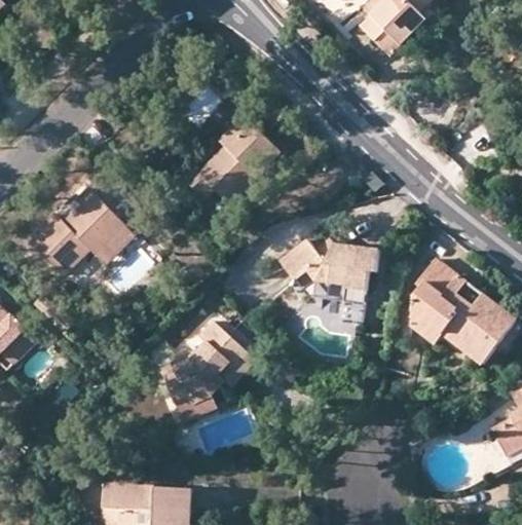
[(383,0),(359,26),(387,55),(424,19),(416,11),(427,0),(383,0)]
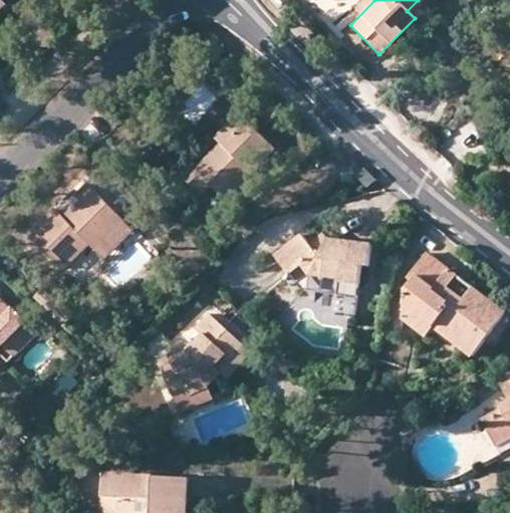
[(218,144),(242,119),(236,112),(212,138),(218,144)]
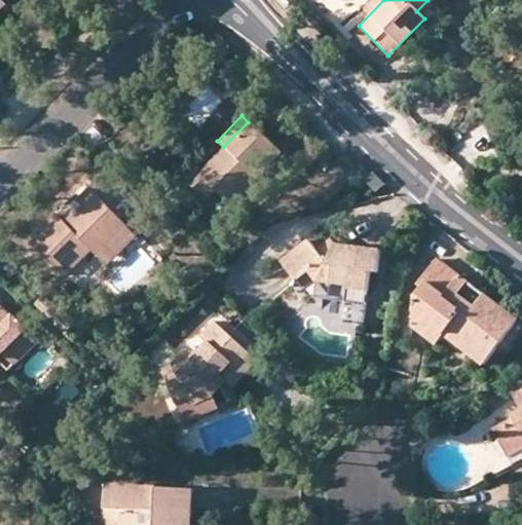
[(196,173),(212,188),(227,202),(277,152),(248,122),(223,147),(196,173)]
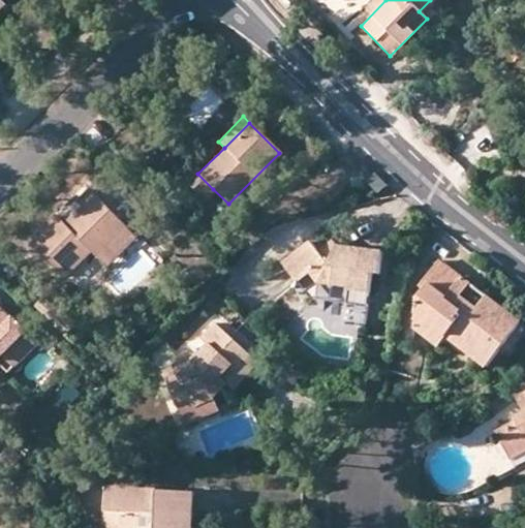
[(213,189),(197,174),(192,168),(182,178),(204,199),(213,189)]
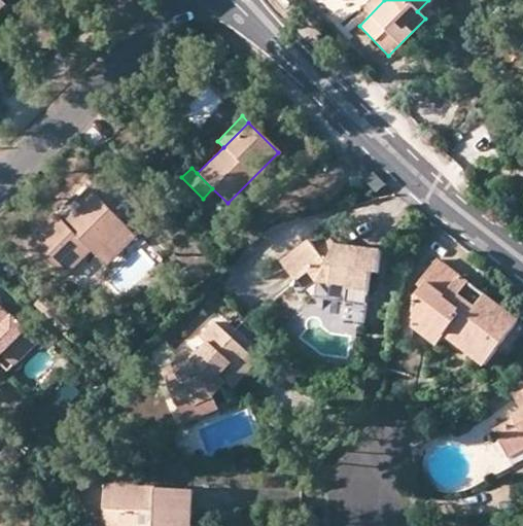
[(94,255),(125,226),(88,186),(74,200),(78,205),(62,221),(53,213),(27,239),(62,274),(88,249),(94,255)]
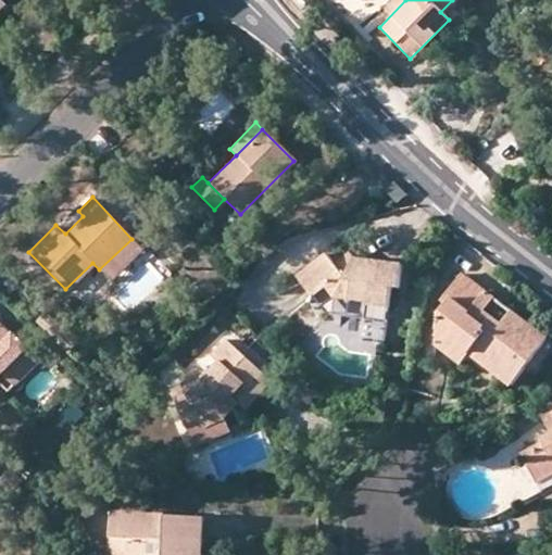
[(132,239),(99,269),(109,280),(141,249),(132,239)]
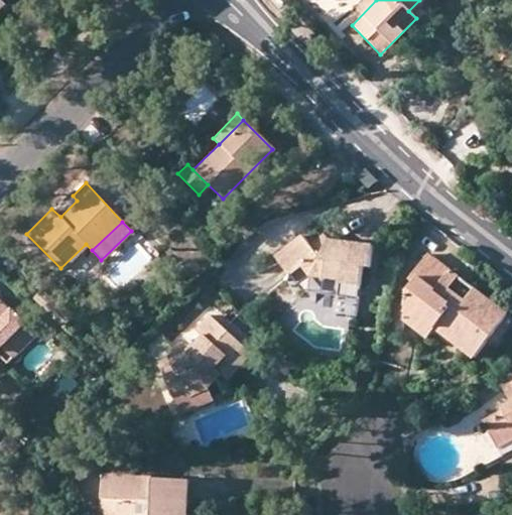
[(370,245),(325,238),(322,233),(307,243),(300,235),(273,257),(288,276),(300,266),(308,276),(322,277),(330,278),(338,279),(339,283),(357,285),(360,264),(368,265),(370,245)]
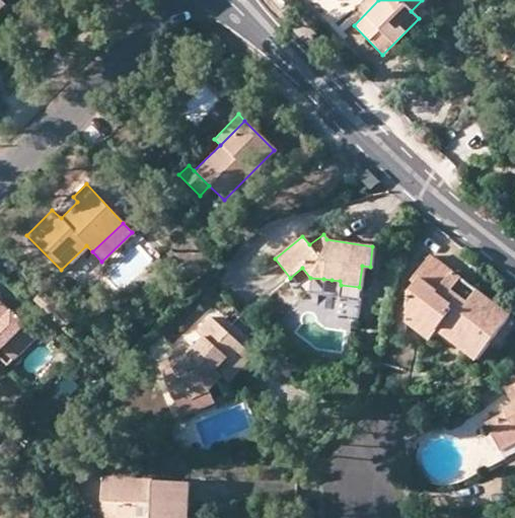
[(68,272),(74,279),(97,260),(91,251),(68,272)]
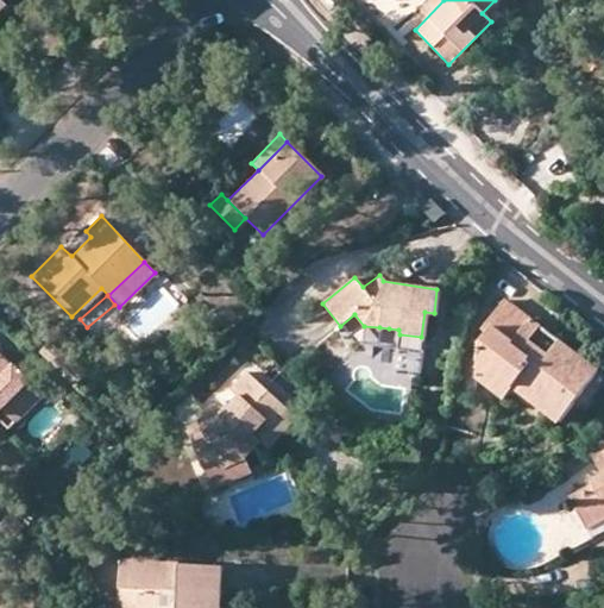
[(540,325),(503,298),(482,330),(486,333),(477,345),(473,377),(488,388),(502,399),(511,388),(558,422),(573,403),(583,409),(603,381),(603,376),(596,370),(597,368),(558,338),(548,352),(529,338),(540,325)]
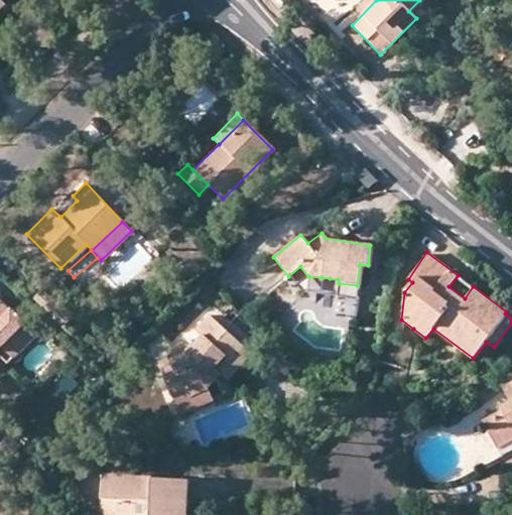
[(308,276),(300,266),(288,276),(298,290),(320,292),(322,277),(308,276)]
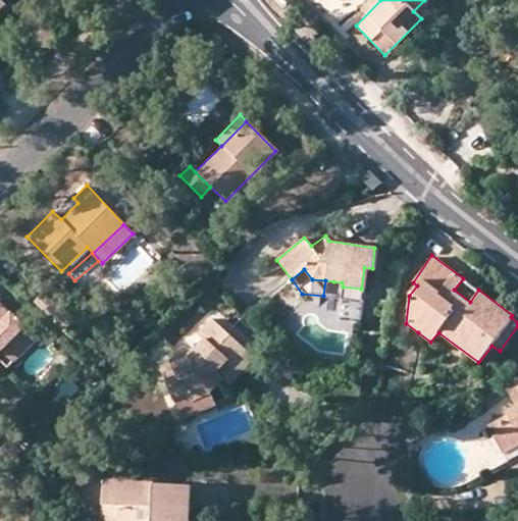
[(44,292),(33,303),(64,334),(75,323),(44,292)]
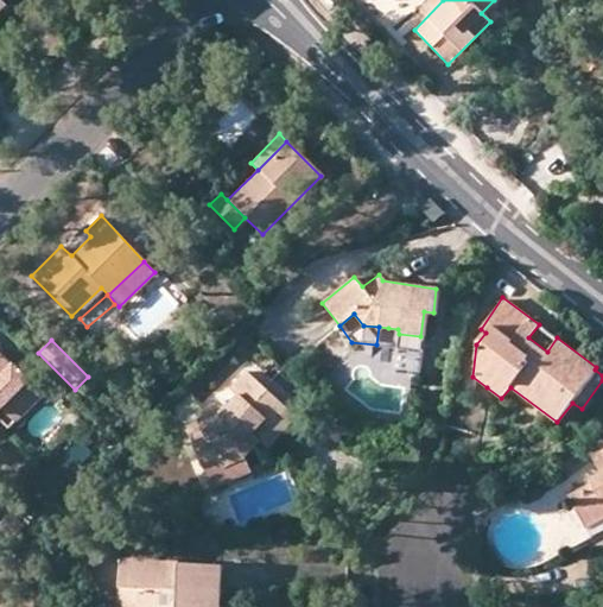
[(8,364),(0,354),(0,406),(12,419),(38,393),(8,364)]
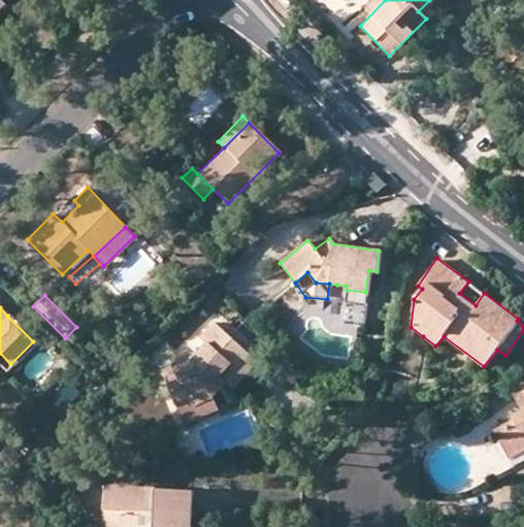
[(255,359),(213,322),(199,337),(204,342),(194,355),(163,368),(176,405),(192,399),(194,406),(213,399),(211,397),(220,386),(217,384),(220,379),(231,386),(243,371),(255,359)]
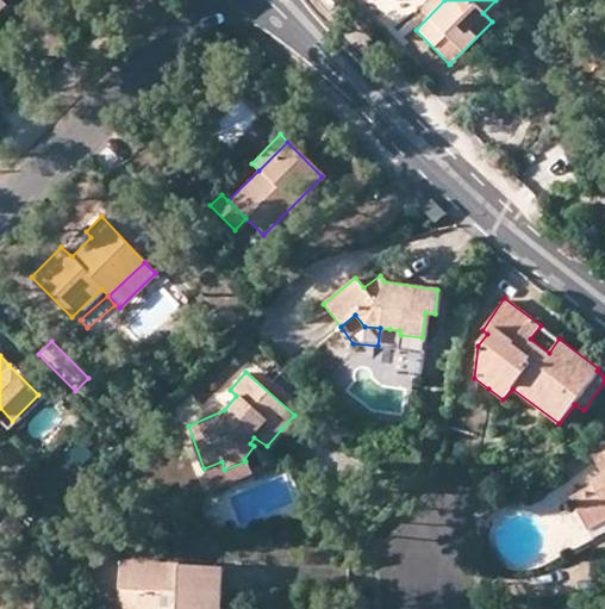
[(245,461),(224,470),(222,461),(204,468),(212,490),(250,474),(245,461)]
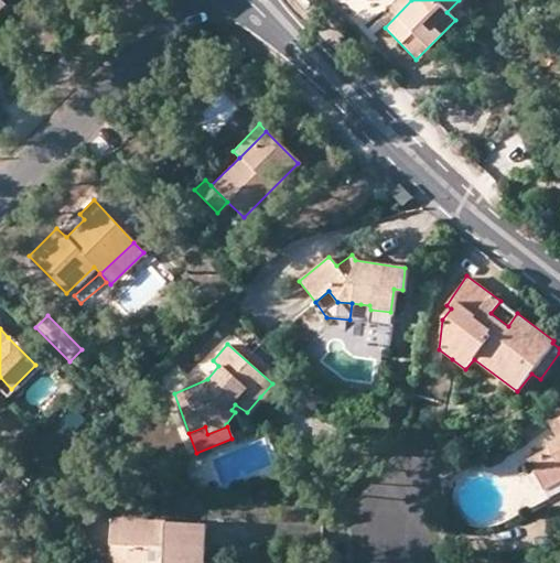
[(559,442),(559,443),(547,450),(550,454),(529,465),(538,480),(546,497),(559,488),(559,442)]
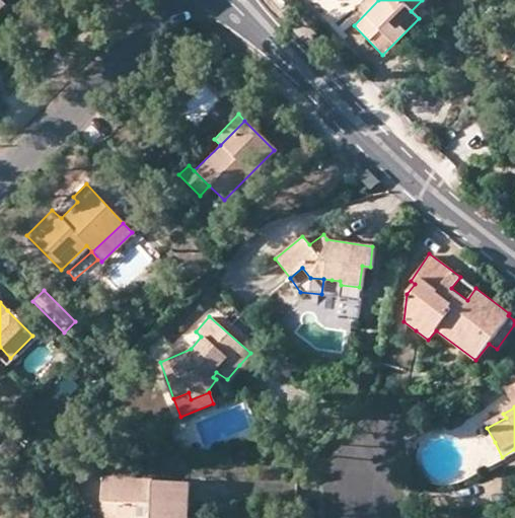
[(186,517),(189,483),(101,477),(97,517),(186,517)]
